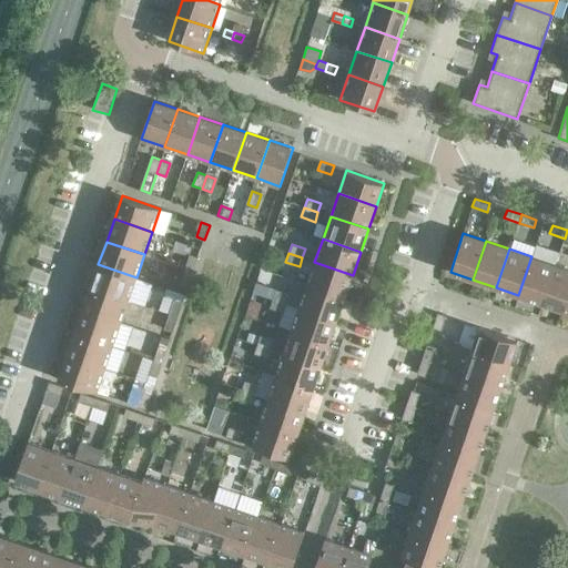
[(190,254),(185,269),(193,271),(199,256),(190,254)]
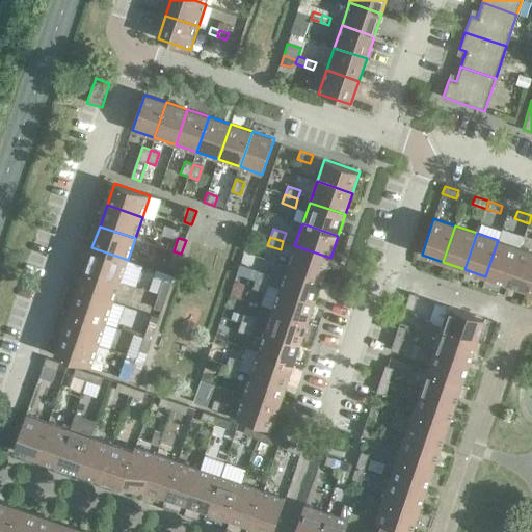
[(520,247),(498,240),(485,276),(507,284),(520,247)]
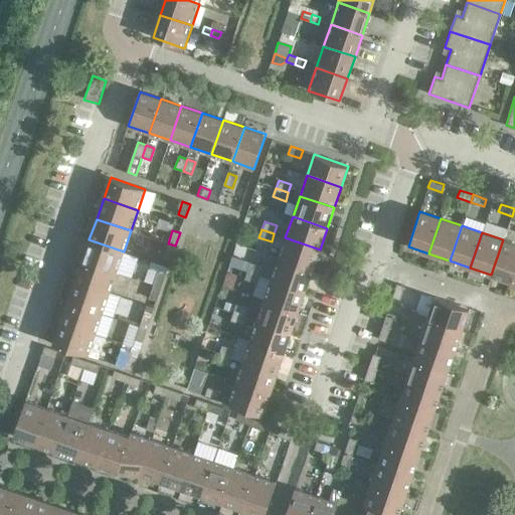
[(320,249),(285,237),(278,258),(313,270),(320,249)]
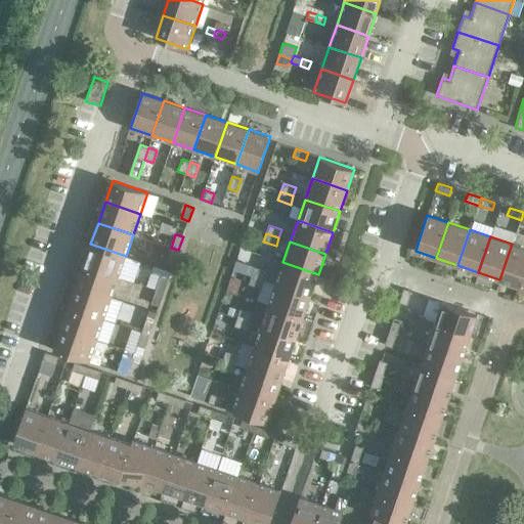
[(126,256),(90,244),(83,265),(118,277),(126,256)]
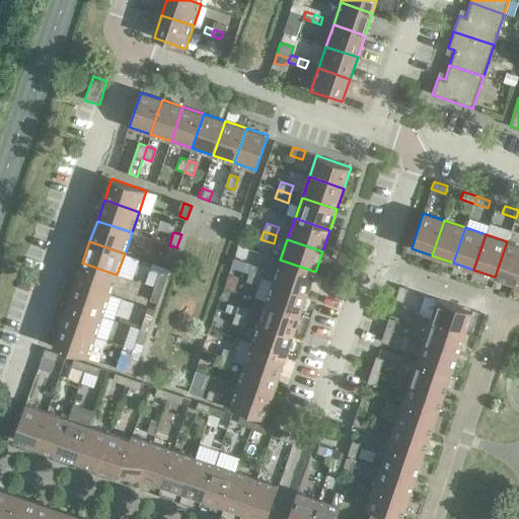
[(518,275),(518,245),(507,241),(495,277),(515,283),(514,288),(515,288),(518,275)]
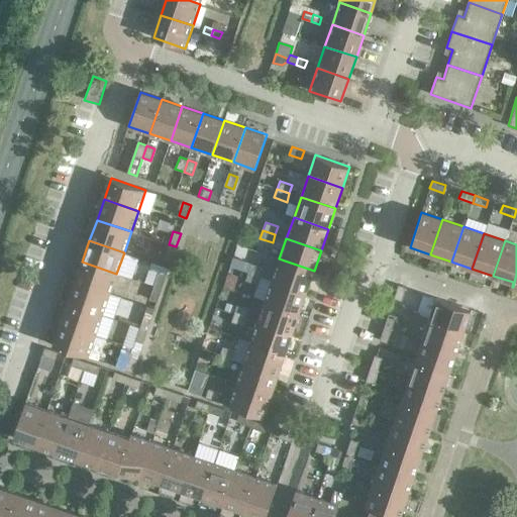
[(176,246),(169,244),(164,257),(172,261),(176,246)]
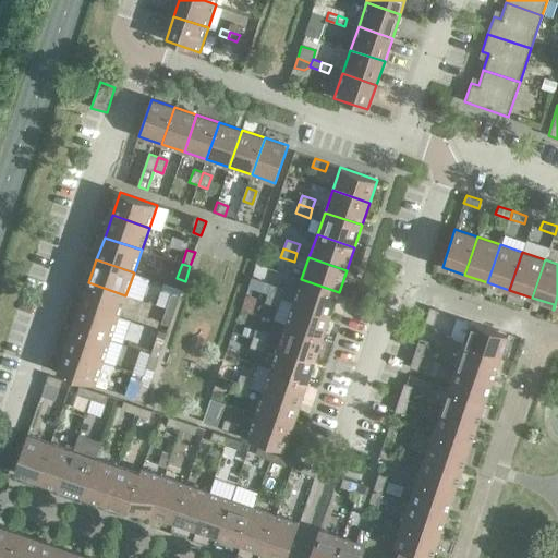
[(339,292),(301,279),(293,302),(330,315),(339,292)]
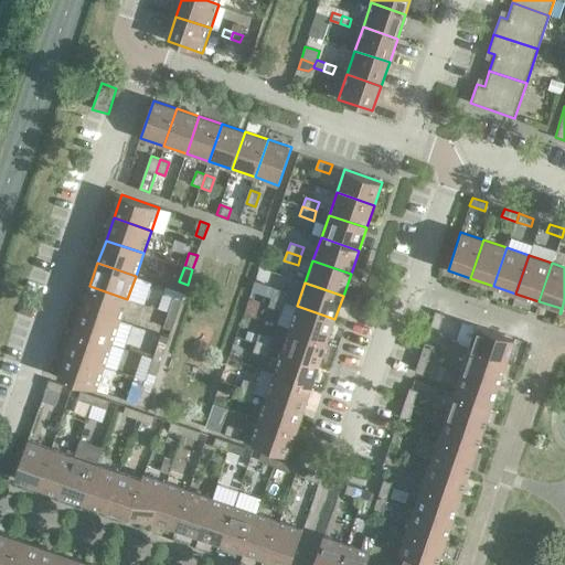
[(127,299),(89,286),(82,309),(119,321),(127,299)]
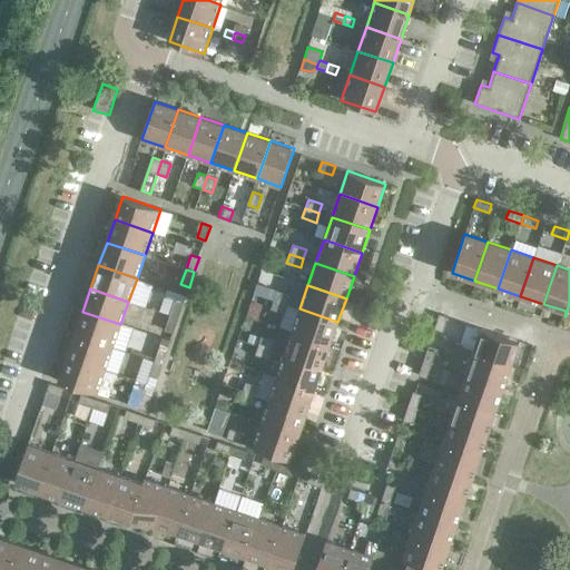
[(277,291),(274,300),(287,304),(291,295),(277,291)]
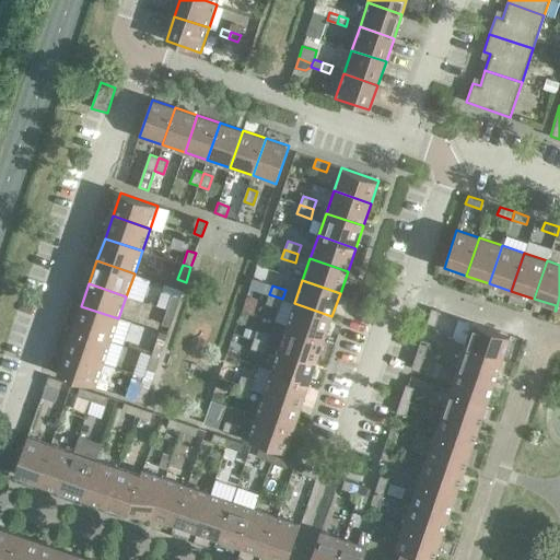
[(172,294),(167,310),(175,312),(181,298),(172,294)]
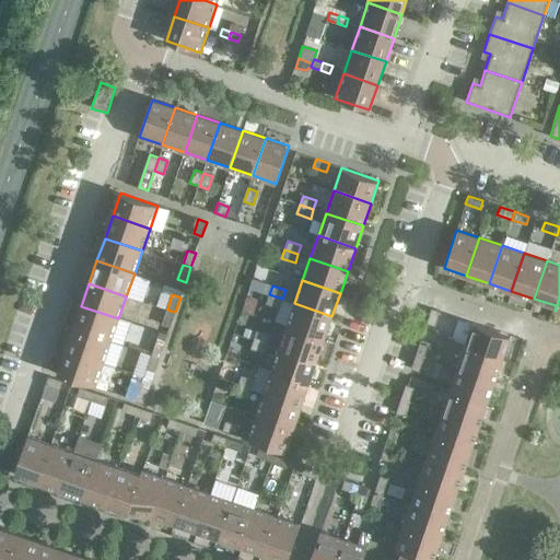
[(282,299),(269,294),(266,303),(279,307),(282,299)]
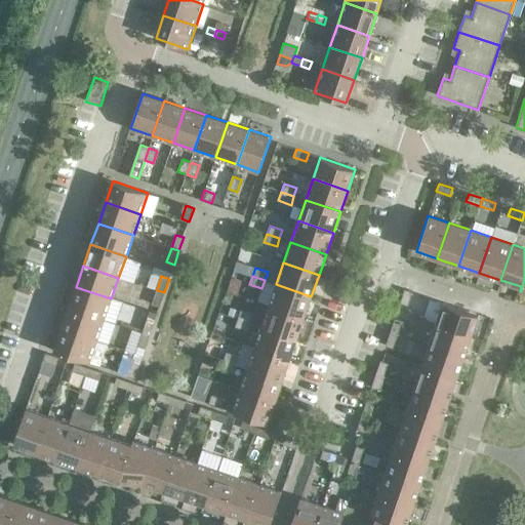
[(311,296),(276,284),(269,306),(304,318),(311,296)]
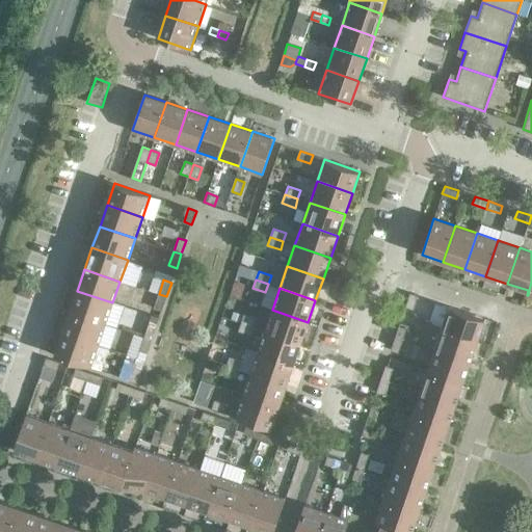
[(112,302),(77,291),(70,312),(105,324),(112,302)]
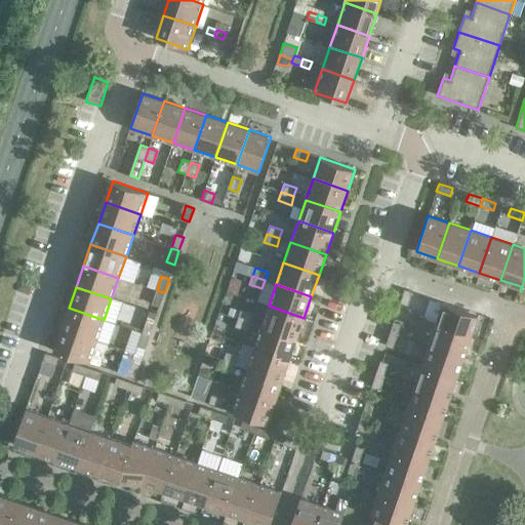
[(412,292),(405,289),(400,303),(408,306),(412,292)]
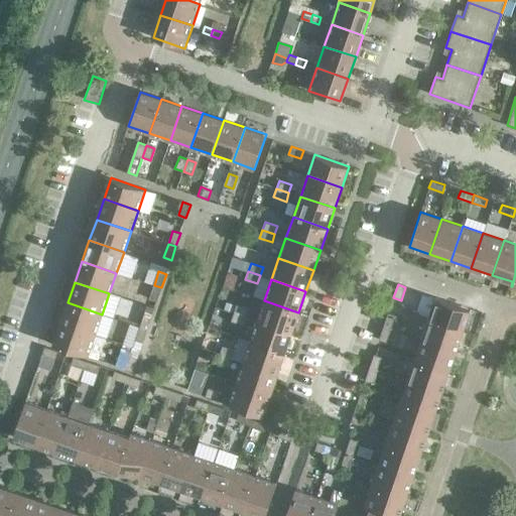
[(161,287),(154,285),(149,298),(157,301),(161,287)]
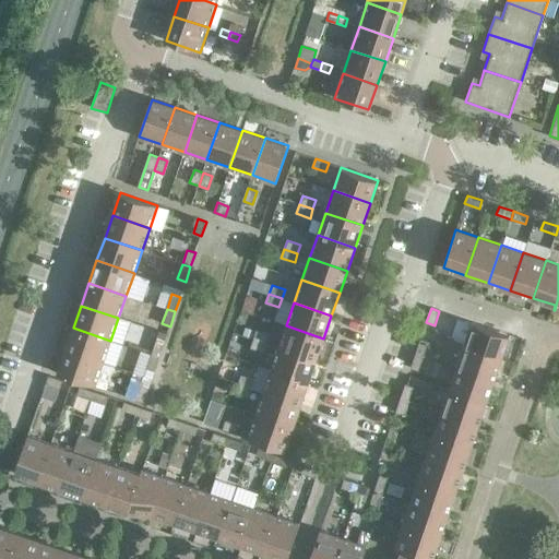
[(488,328),(473,322),(464,346),(502,359),(510,335),(488,328)]
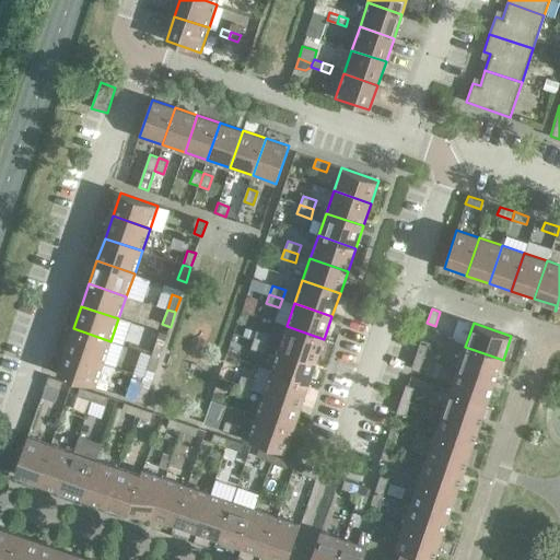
[(324,339),(287,326),(279,348),(316,361),(324,339)]
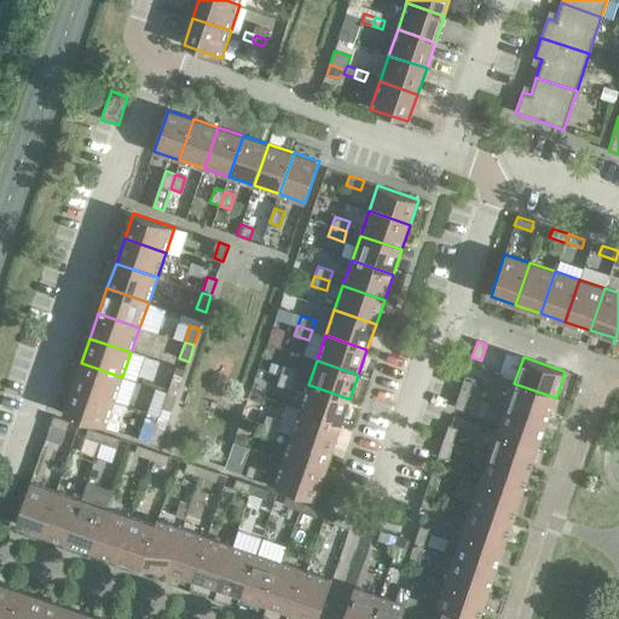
[(122,377),(81,363),(73,388),(114,403),(122,377)]
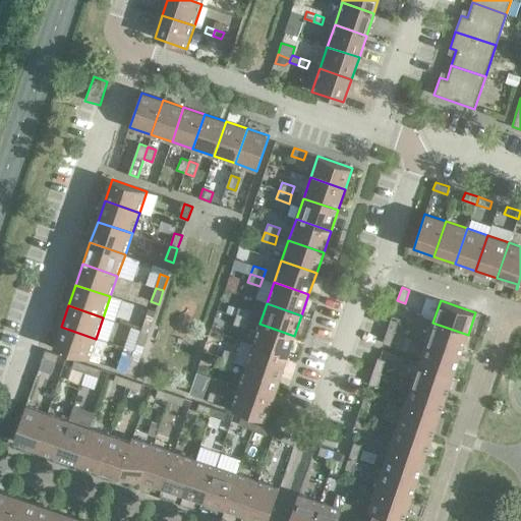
[(239,307),(236,315),(248,320),(251,311),(239,307)]
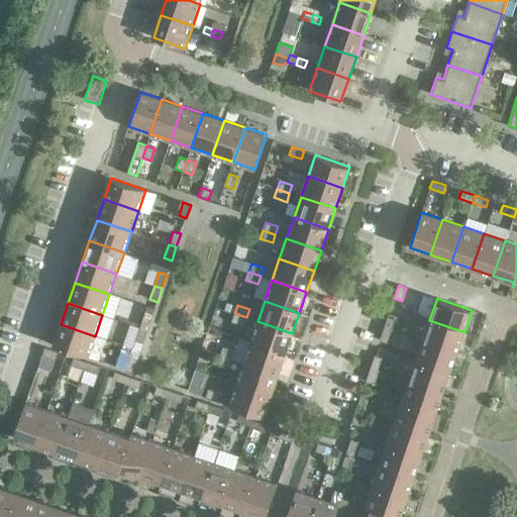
[(246,317),(234,313),(231,321),(243,326),(246,317)]
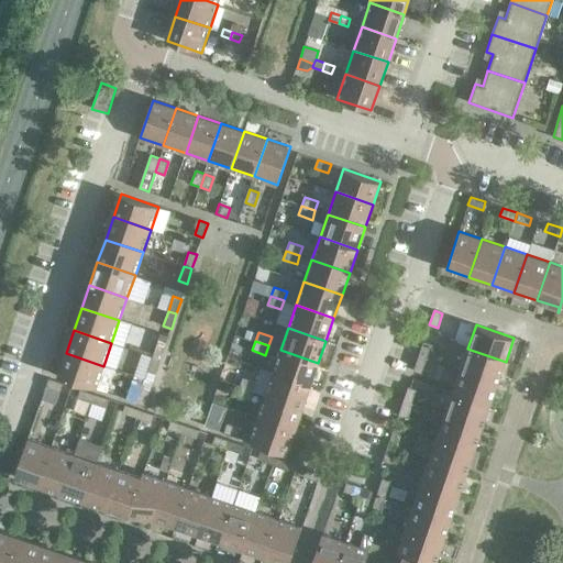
[(432,344),(423,341),(419,356),(427,359),(432,344)]
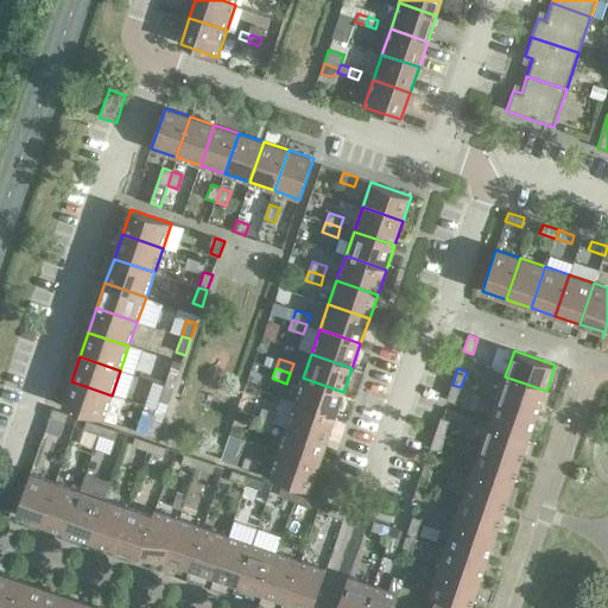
[(170,369),(164,385),(173,387),(179,372),(170,369)]
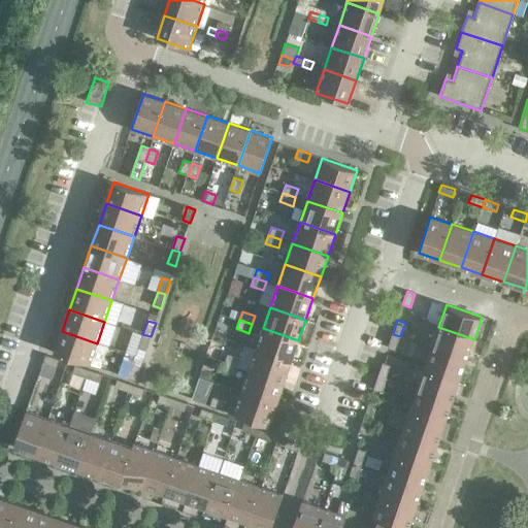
[(474,339),(438,327),(431,348),(466,360),(474,339)]
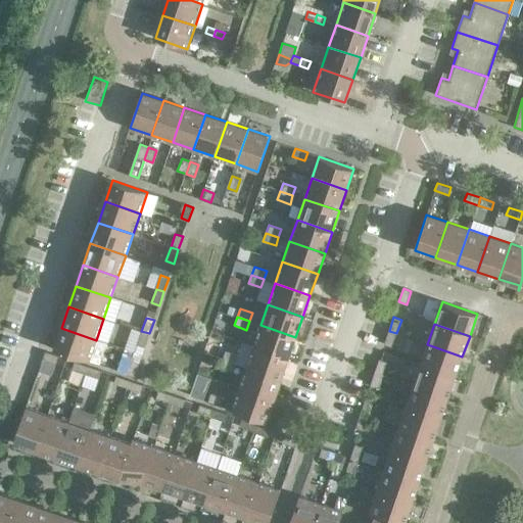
[(295,337),(260,325),(253,346),(288,359),(295,337)]
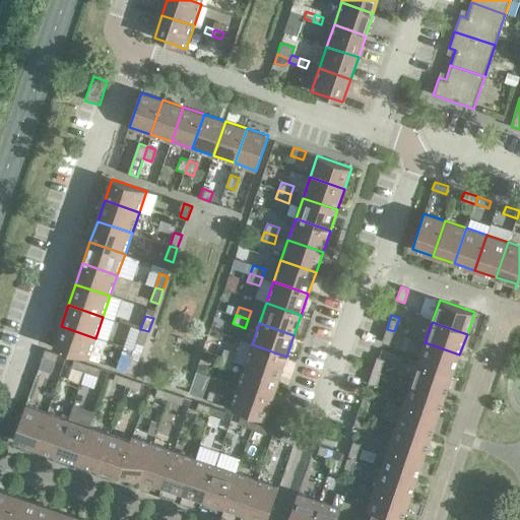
[(95,338),(61,326),(54,347),(88,359),(95,338)]
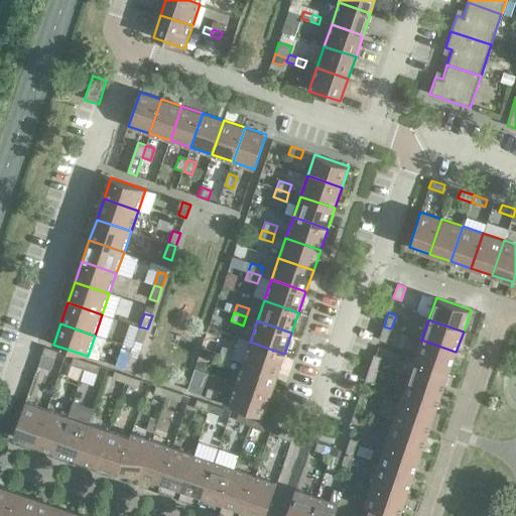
[(147,329),(139,327),(135,340),(142,343),(147,329)]
